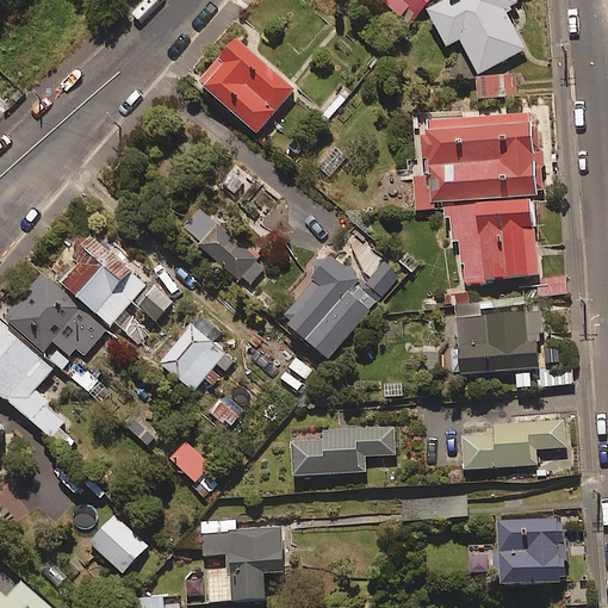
[(423,0),(382,0),(404,20),(423,0)]
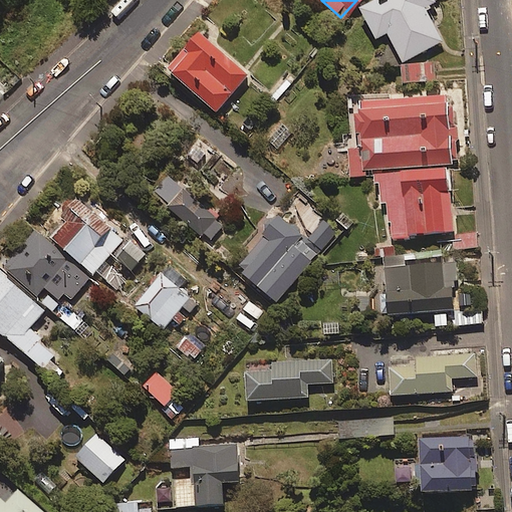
[(434,0),(368,0),(359,5),(375,37),(387,31),(402,61),(442,41),(424,5),(434,0)]
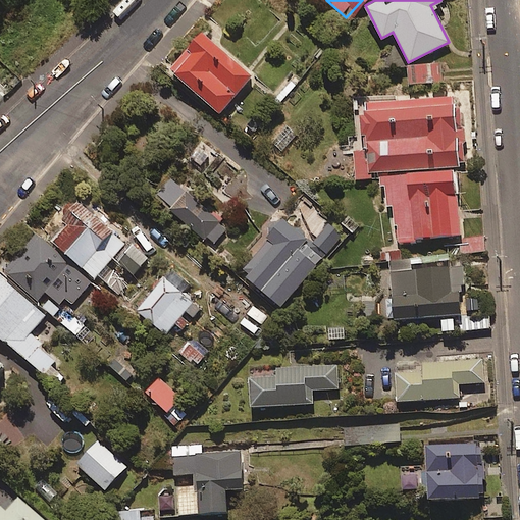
[(253,75),(203,30),(168,66),(218,112),(253,75)]
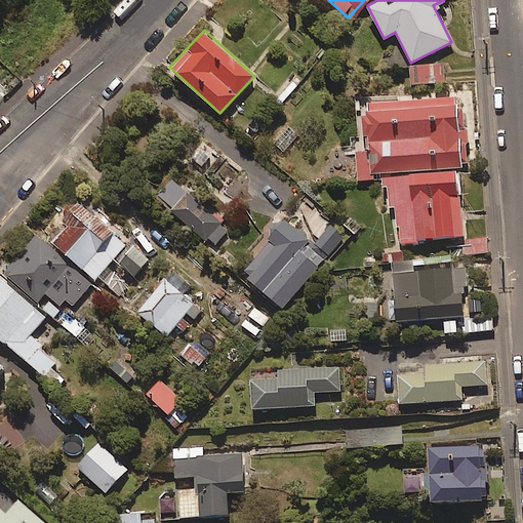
[(458,115),(351,123),(355,191),(378,190),(383,252),(453,248),(449,186),(464,185),(458,115)]
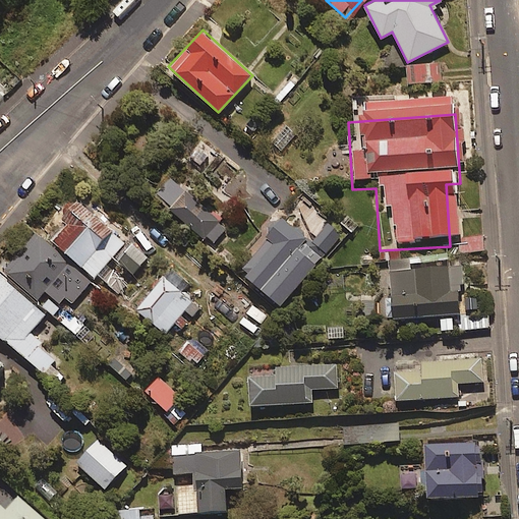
[(228,225),(166,174),(150,193),(211,245),(228,225)]
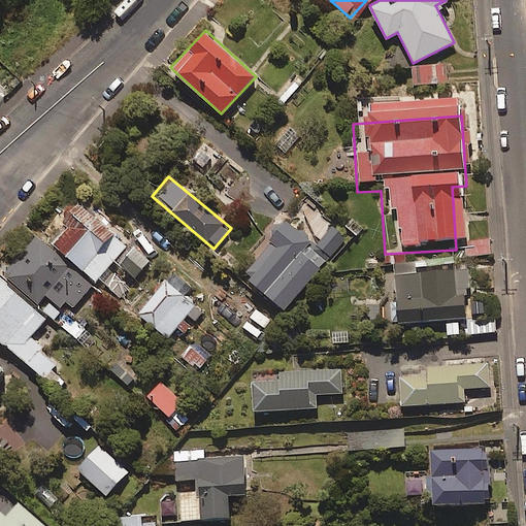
[(94,281),(97,278),(120,300),(130,290),(106,267),(128,244),(77,198),(43,234),(94,281)]
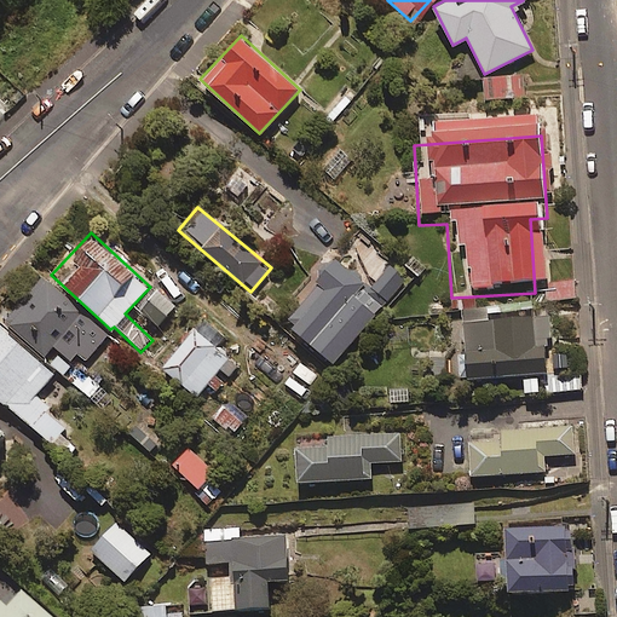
[(305,280),(313,288),(287,316),(294,322),(290,326),(327,362),(411,276),(388,253),(359,283),(330,254),(305,280)]
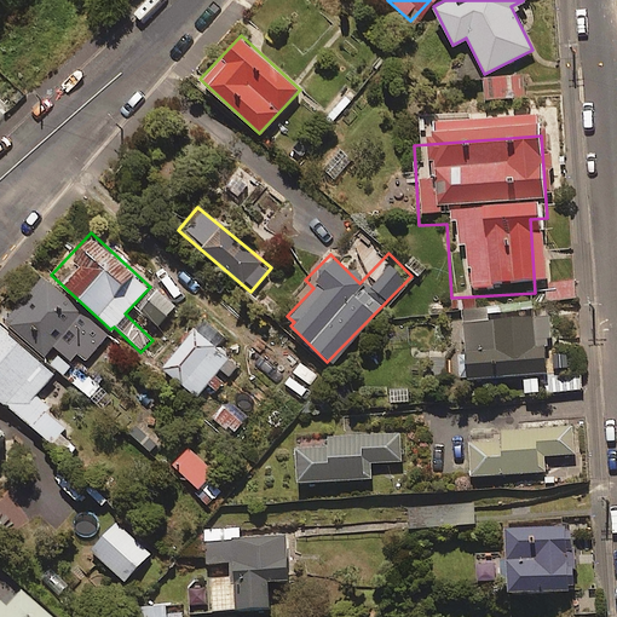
[(108,334),(44,276),(5,318),(42,353),(52,344),(59,351),(48,363),(86,397),(107,373),(88,356),(108,334)]
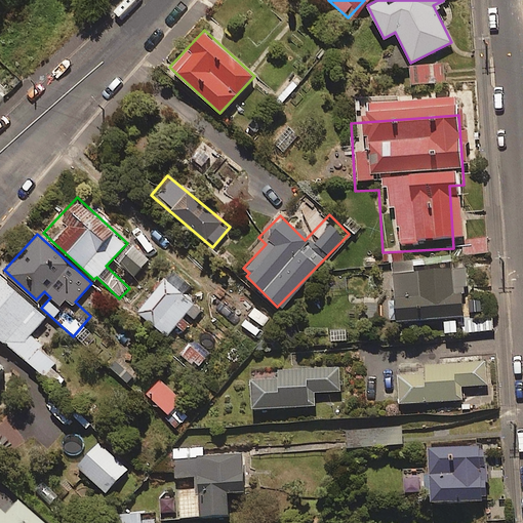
[(487,253),(486,239),(459,240),(459,255),(487,253)]
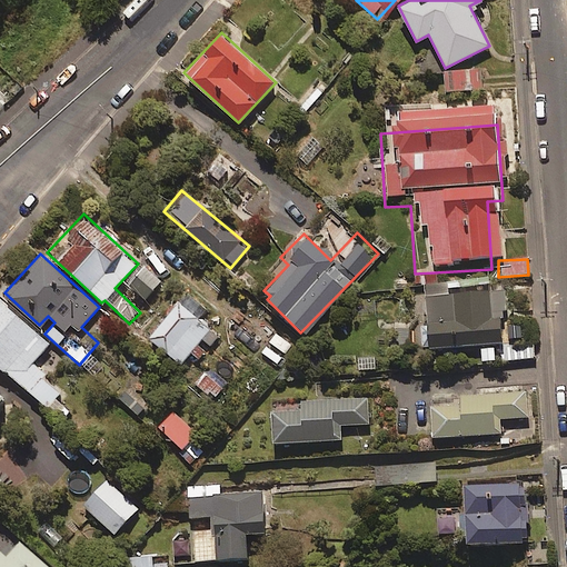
[(161,282),(143,266),(127,284),(146,300),(161,282)]
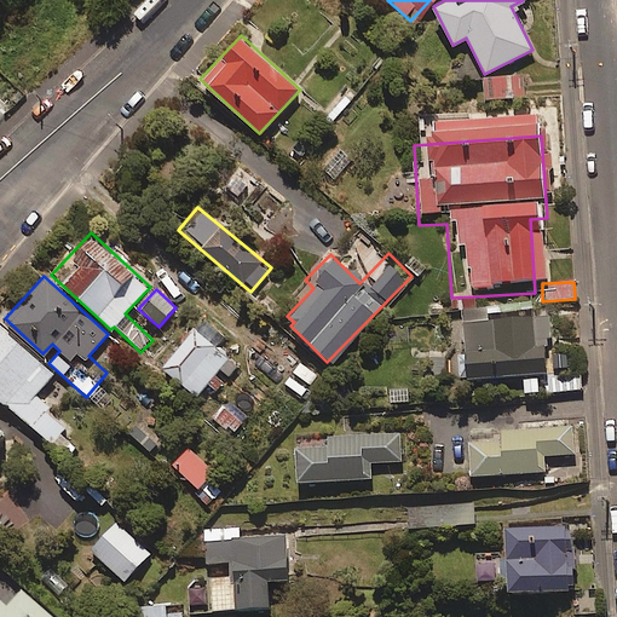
[(532,313),(531,300),(461,306),(467,378),(547,372),(545,336),(551,335),(549,312),(532,313)]
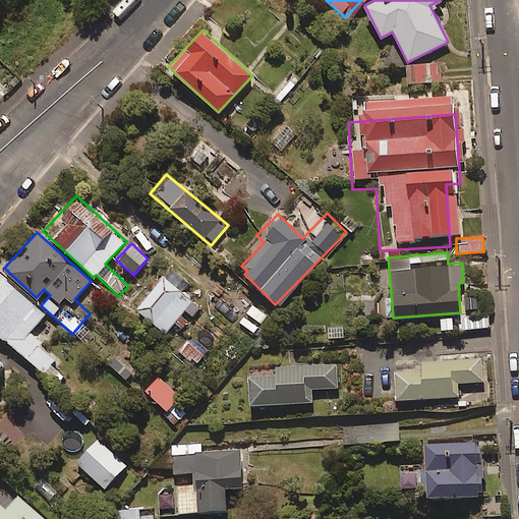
[(31,331),(46,314),(0,274),(0,333),(44,371),(56,358),(40,344),(42,341),(31,331)]
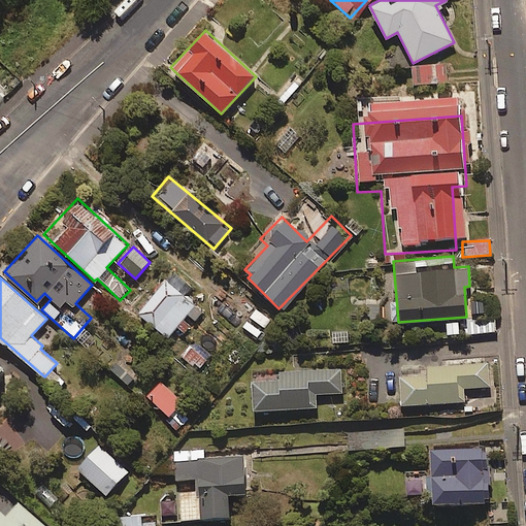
[(137,313),(166,338),(187,315),(194,321),(202,311),(165,280),(137,313)]
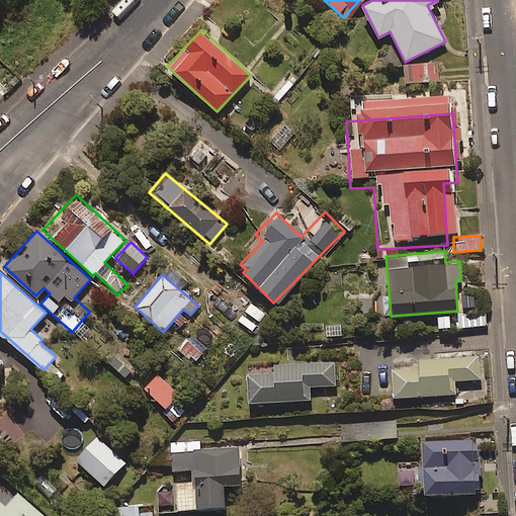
[(480,378),(478,356),(418,361),(418,364),(392,366),(395,398),(455,393),(454,380),(480,378)]
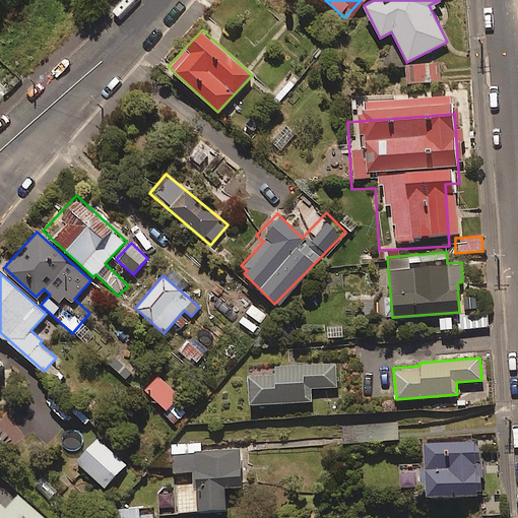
[(334,365),(274,366),(274,370),(249,371),(250,403),(311,401),(311,388),(335,387),(334,365)]
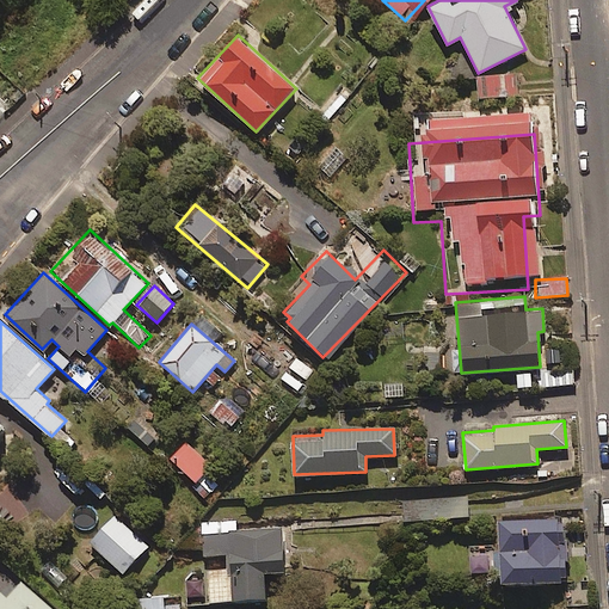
[(210,466),(185,442),(170,459),(195,483),(210,466)]
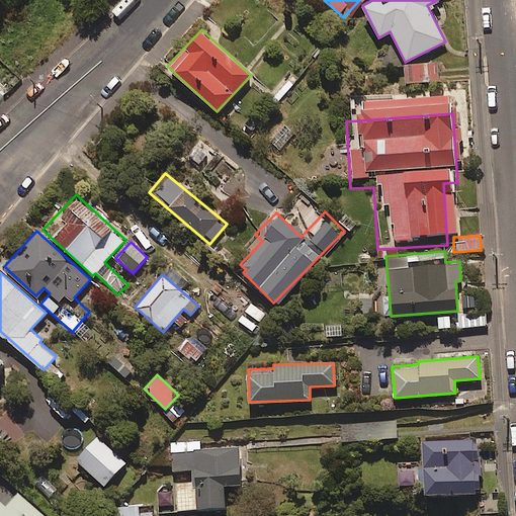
[(395,420),(379,420),(379,438),(395,438),(395,420)]
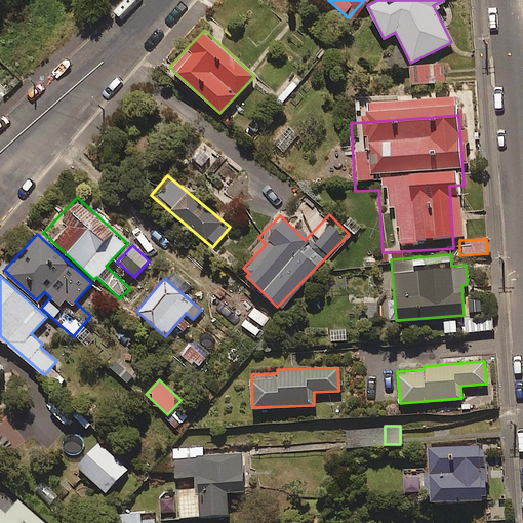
[(125,469),(97,443),(76,466),(104,492),(125,469)]
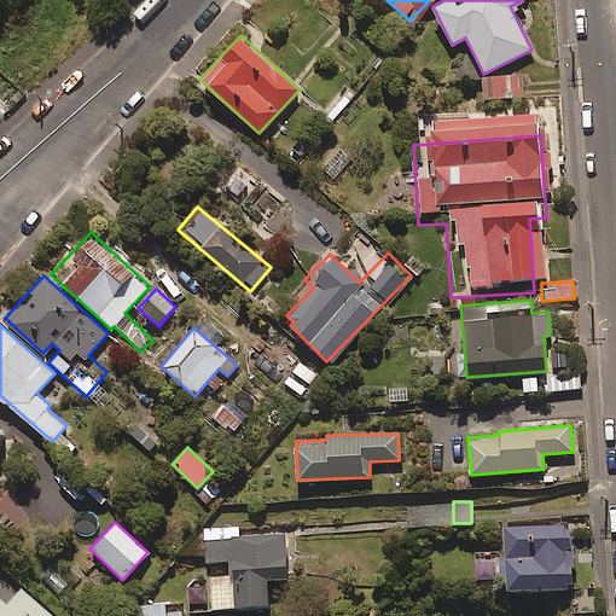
[(573,522),(505,522),(505,551),(474,552),(476,581),(509,581),(509,591),(574,591),(573,522)]
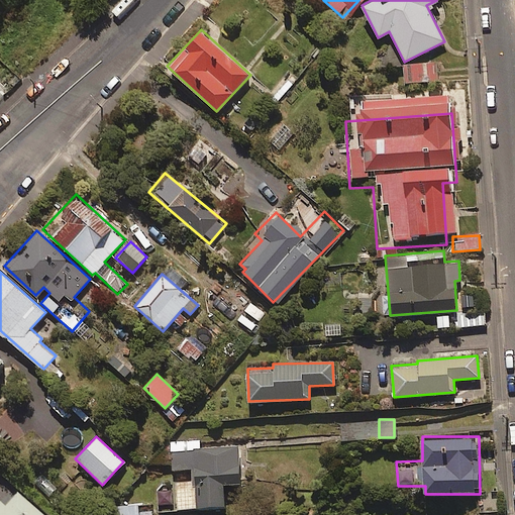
[(198,447),(198,442),(169,442),(172,481),(157,481),(158,486),(156,486),(157,510),(224,508),(224,491),(239,490),(238,446),(198,447)]
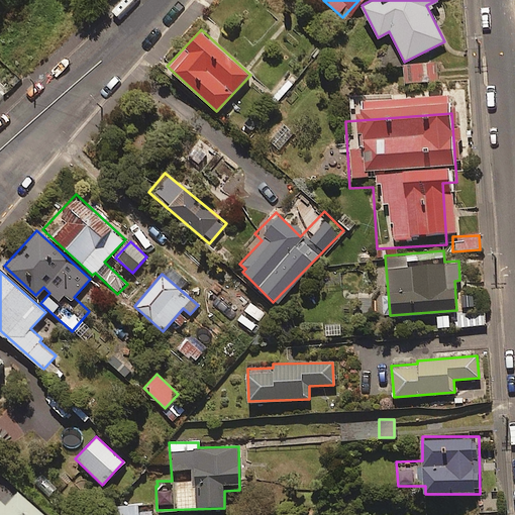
[(4,507),(0,503),(0,514),(41,514),(17,493),(4,507)]
